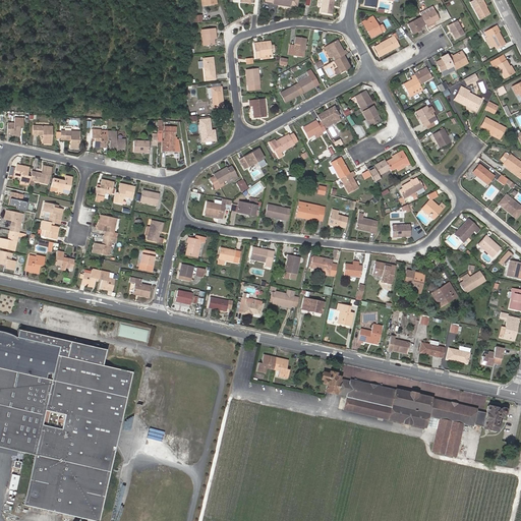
[(333,0),(319,0),(319,4),(322,5),(321,12),(332,14),(333,0)]
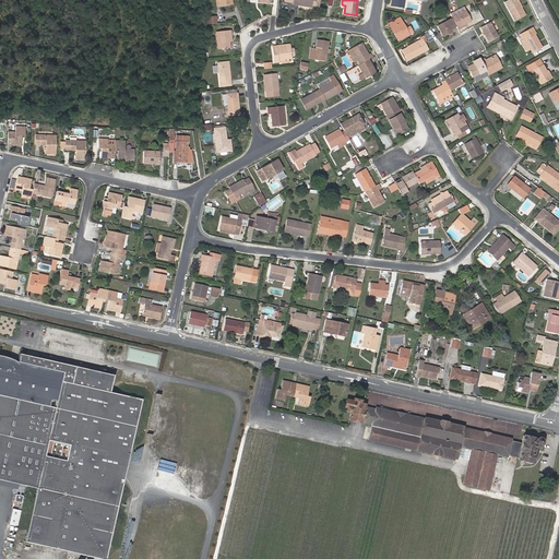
[(519,0),(508,0),(503,2),(514,21),(525,15),(518,1),(519,0)]
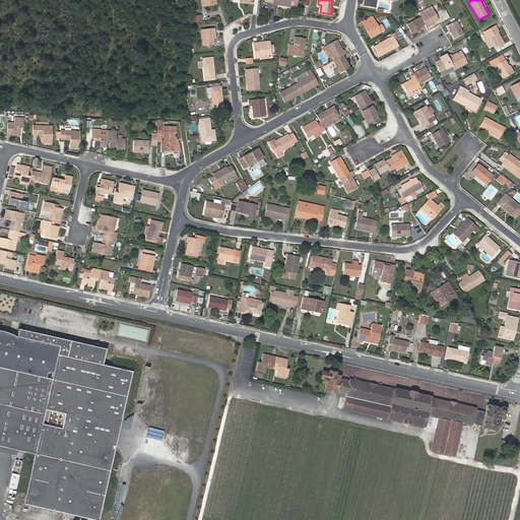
[(418,12),(420,16),(434,9),(432,6),(418,12)]
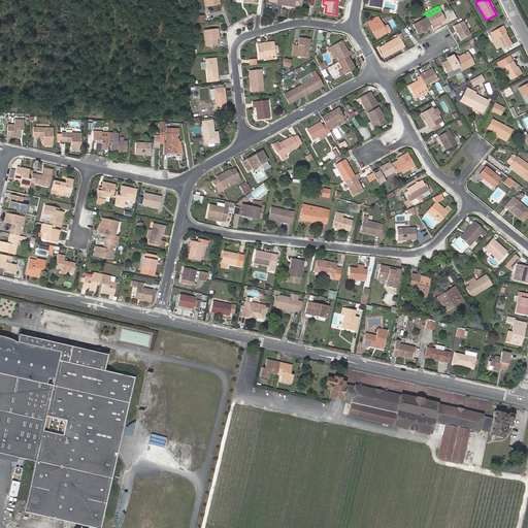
[(440,9),(427,17),(431,24),(432,26),(446,20),(440,9)]
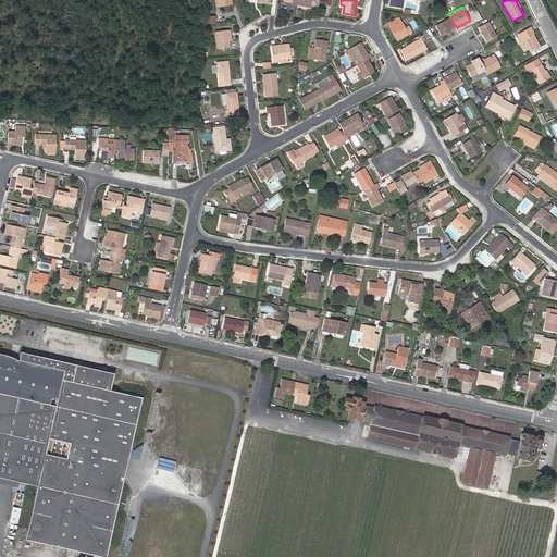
[(395,31),(392,32),(396,40),(411,32),(408,26),(404,28),(398,17),(392,21),(393,24),(392,25),(395,31)]
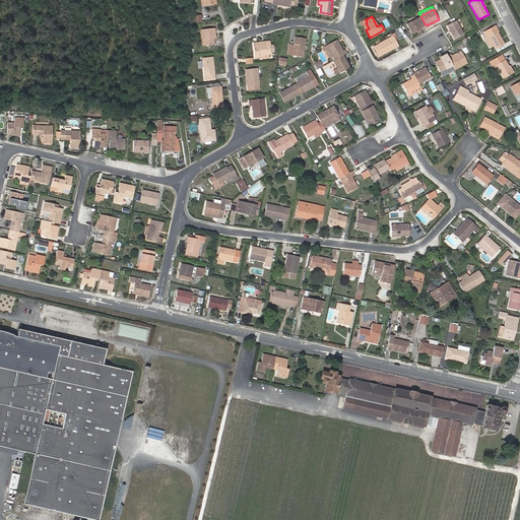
[(425,23),(420,16),(406,24),(410,33),(419,28),(418,26),(425,23)]
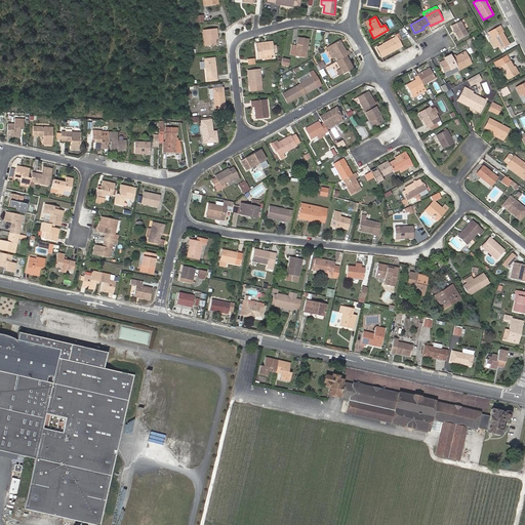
[(430,26),(430,28),(443,21),(443,19),(430,26)]
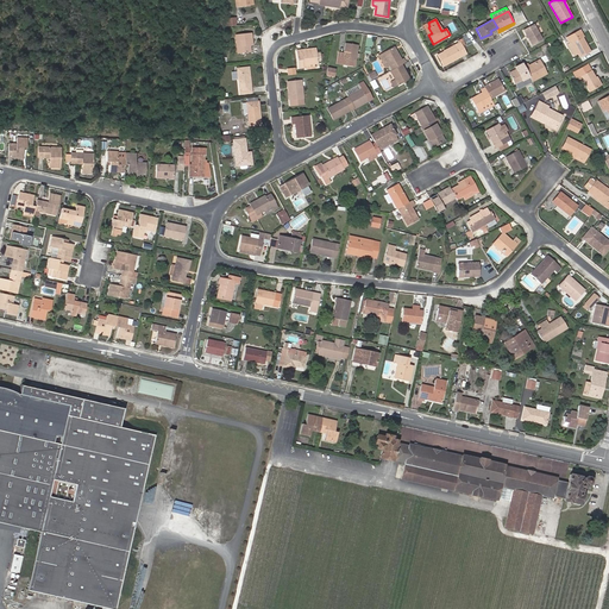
[(527,35),(528,38),(533,45),(542,39),(534,24),(523,29),(527,35)]
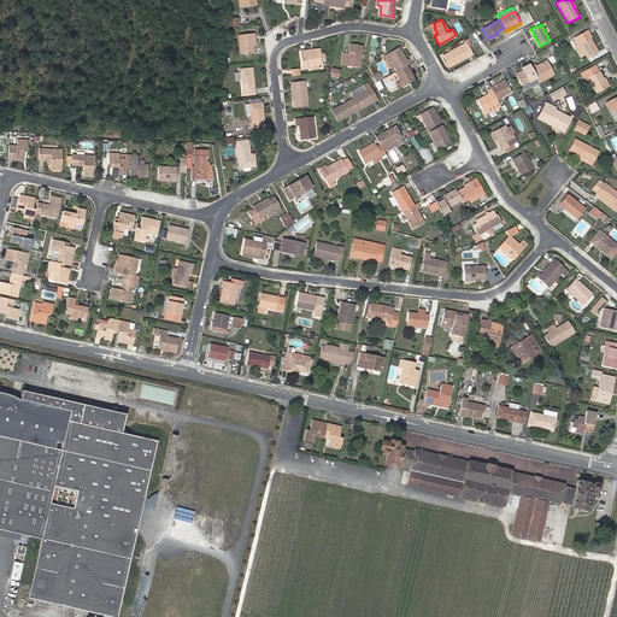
[(598,52),(589,37),(591,37),(588,31),(574,39),(577,45),(575,46),(581,57),(586,54),(587,58),(598,52)]
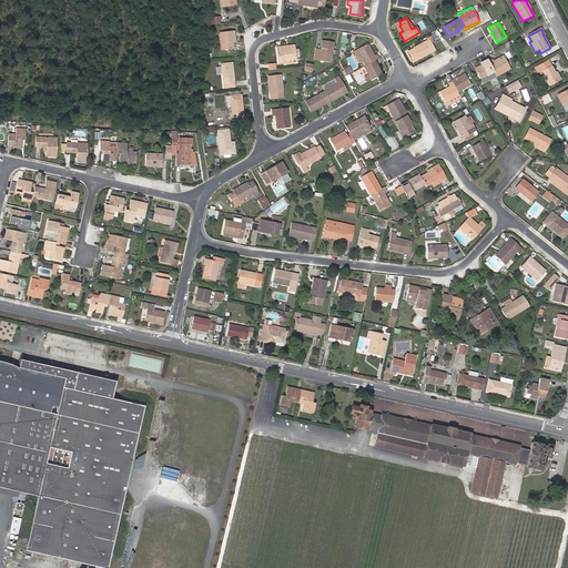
[(233,41),(235,40),(234,31),(220,32),(222,50),(234,49),(233,42),(233,41)]
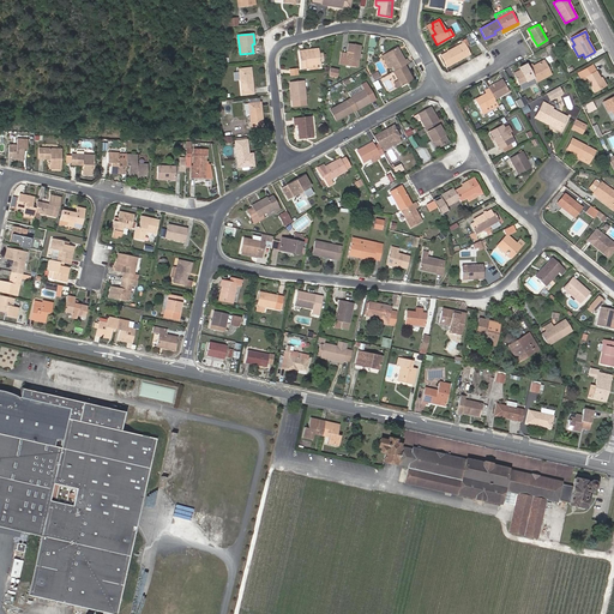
[(347,60),(357,61),(361,46),(349,43),(347,54),(342,53),(339,64),(347,65),(347,60)]
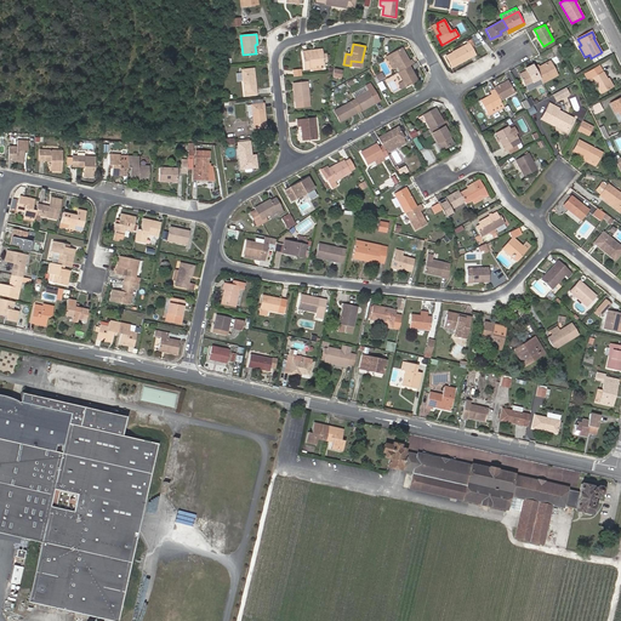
[(446,56),(453,67),(476,55),(472,47),(469,44),(446,56)]
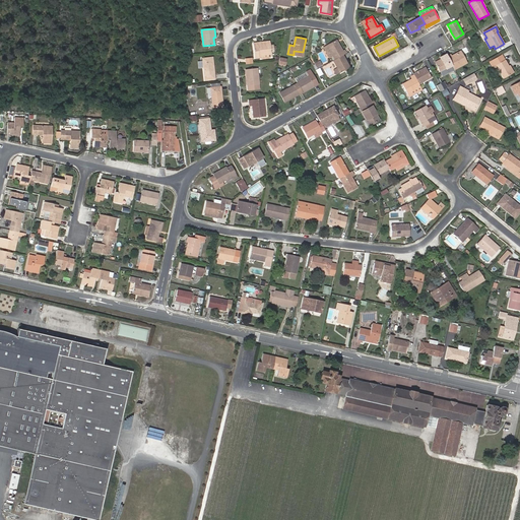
[(332,56),(335,60),(343,55),(346,53),(343,50),(342,50),(336,40),(326,45),(329,50),(332,56)]
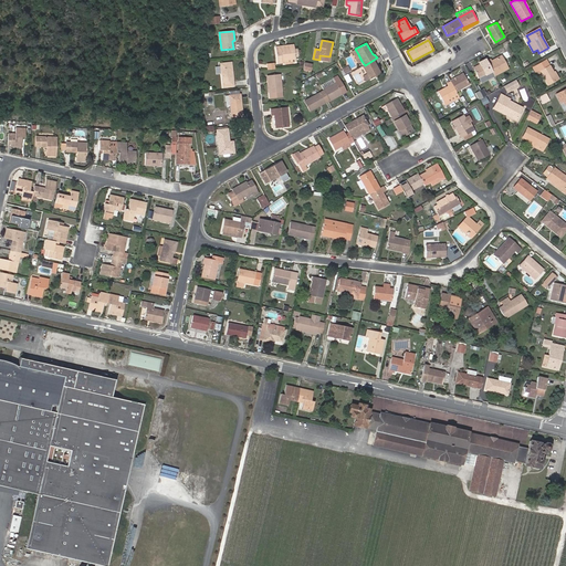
[(281,49),(281,46),(275,46),(278,63),(283,63),(282,60),(295,59),(294,46),(281,49)]
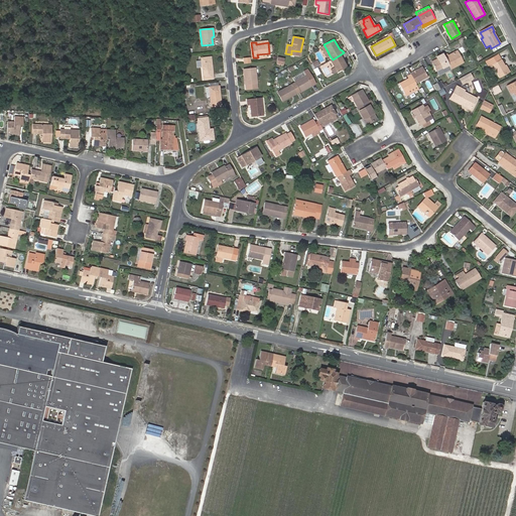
[(324,44),(320,46),(327,57),(330,55),(327,49),(324,44)]
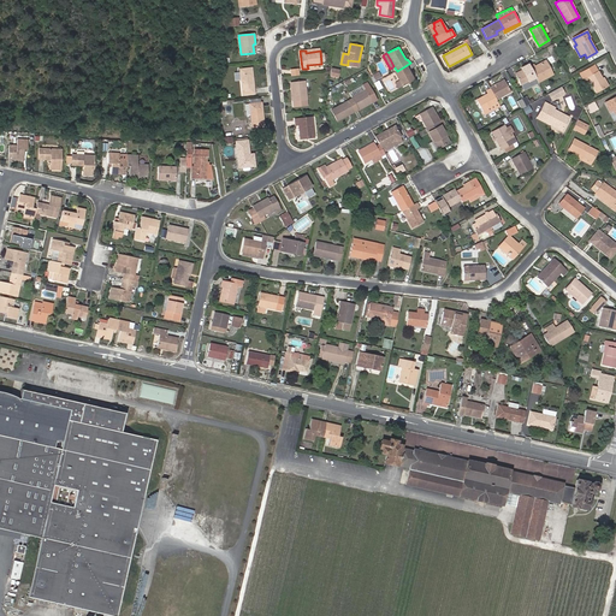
[(529,67),(535,77),(538,82),(554,75),(546,60),(535,66),(534,65),(529,67)]
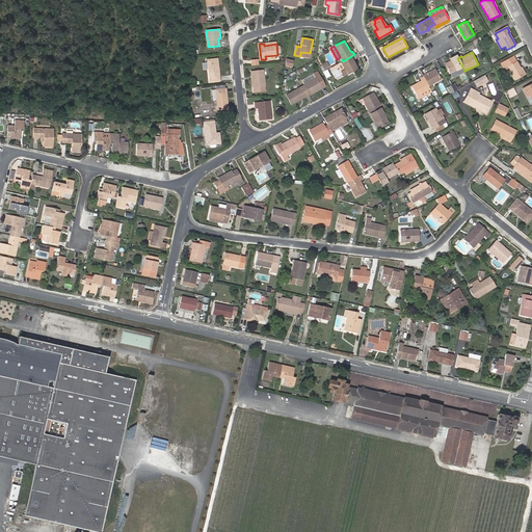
[(457,58),(456,55),(450,59),(451,61),(452,62),(446,65),(450,74),(451,73),(453,78),(458,75),(456,71),(458,70),(462,67),(457,58)]
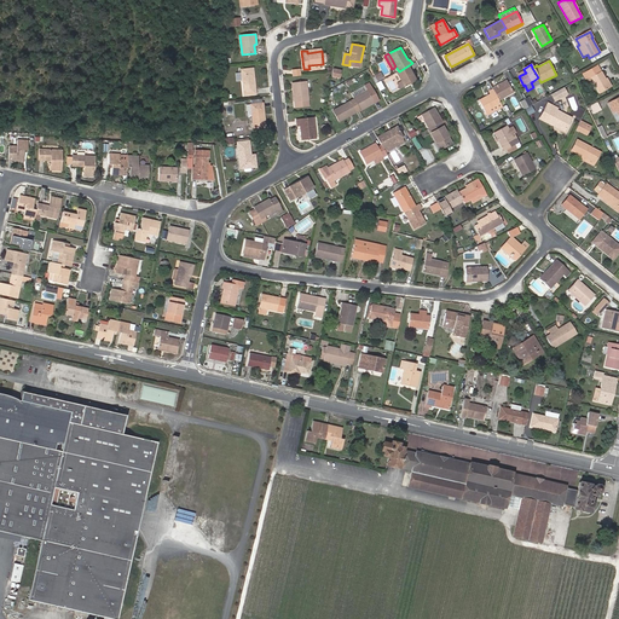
[(399,71),(397,73),(401,81),(405,87),(416,80),(409,65),(399,71)]
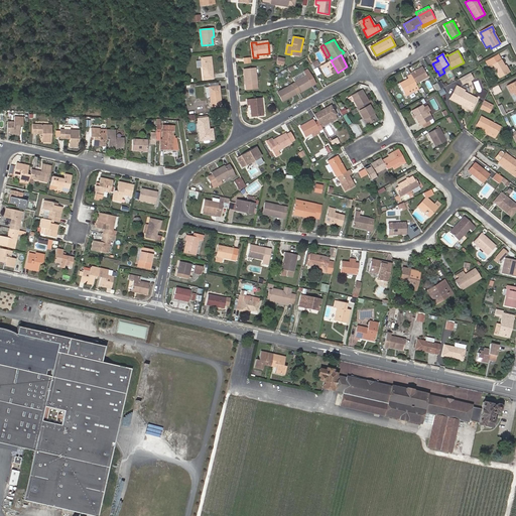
[(494,68),(499,78),(508,73),(504,66),(498,54),(486,61),(490,70),(494,68)]
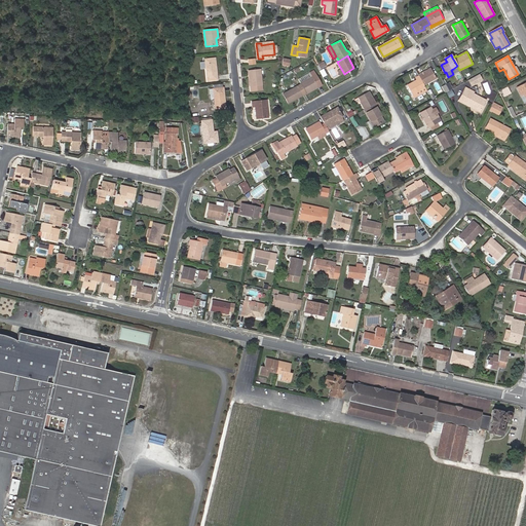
[(208,81),(217,80),(215,58),(204,60),(208,81)]
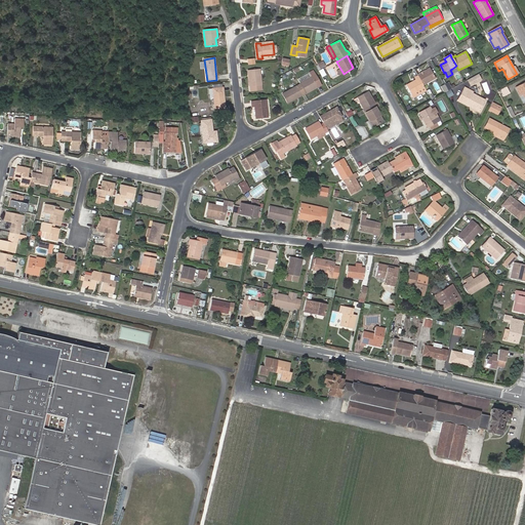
[(430,68),(417,75),(417,76),(422,84),(435,78),(430,68)]
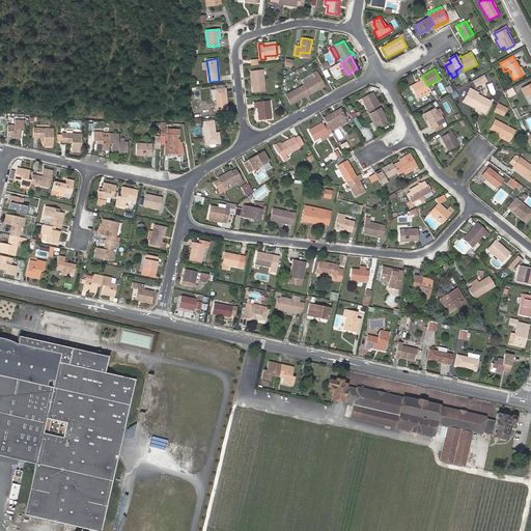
[(253,78),(251,78),(252,87),(253,87),(254,92),(266,91),(262,70),(252,71),(253,78)]
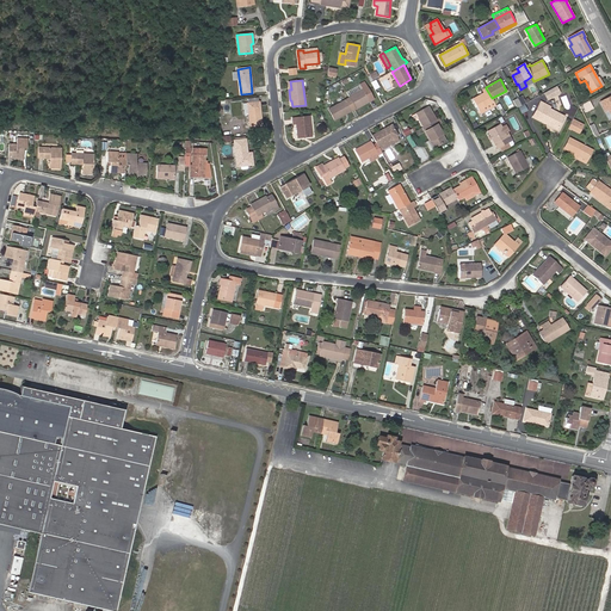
[(358,91),(349,96),(350,98),(356,109),(374,99),(364,81),(359,84),(362,88),(358,91)]
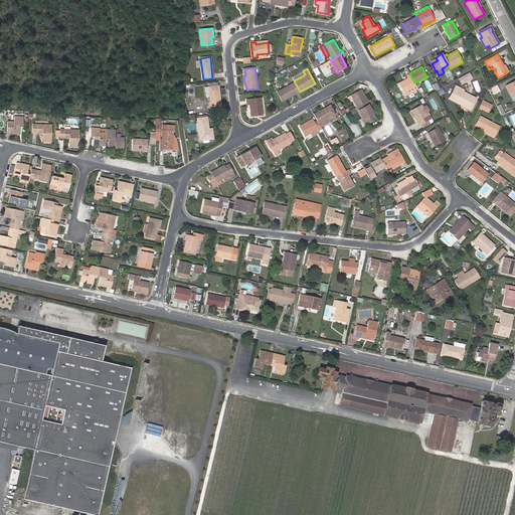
[(469,72),(459,78),(462,83),(472,78),(469,72)]
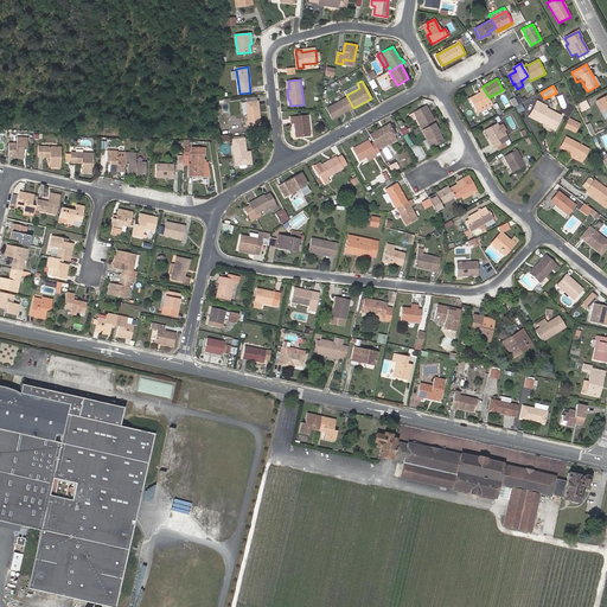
[(470,98),(475,109),(491,101),(489,97),(483,88),(479,90),(480,93),(470,98)]
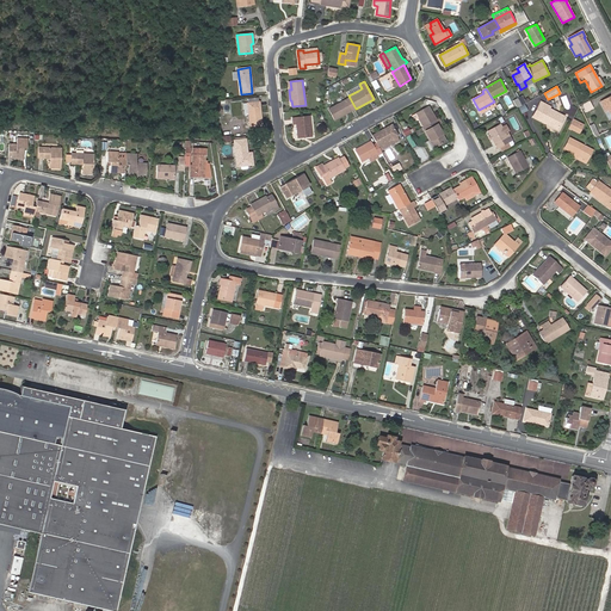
[(566,96),(561,97),(566,110),(571,107),(566,96)]
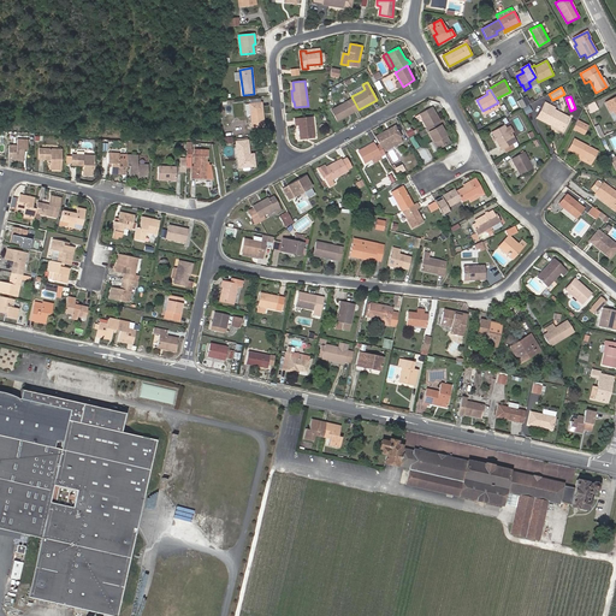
[(615,96),(605,102),(610,112),(612,111),(615,116),(615,96)]
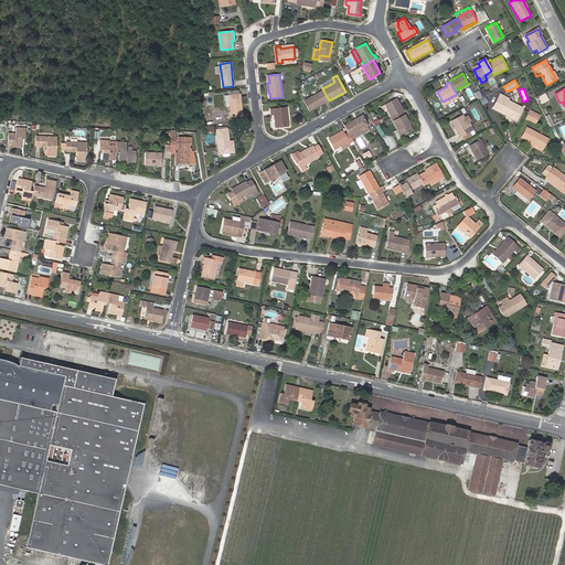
[(329,100),(323,91),(319,93),(304,102),(309,112),(329,100)]
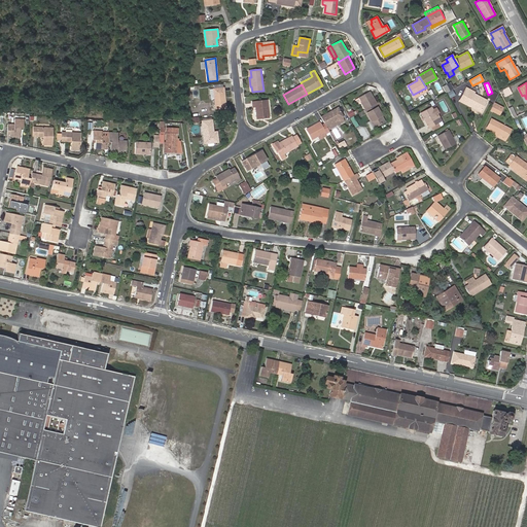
[(508,86),(502,91),(505,97),(512,94),(508,86)]
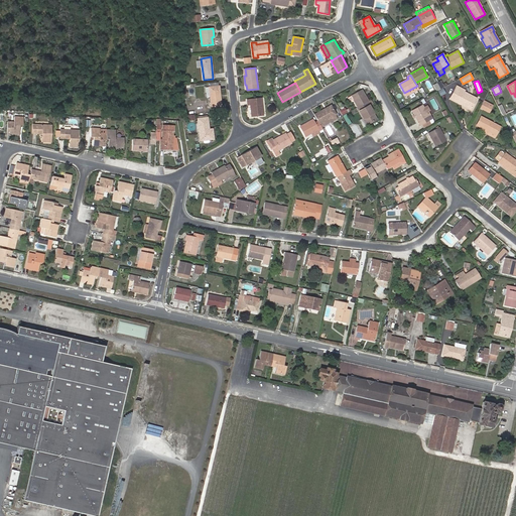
[(219,86),(209,87),(212,107),(221,106),(219,86)]
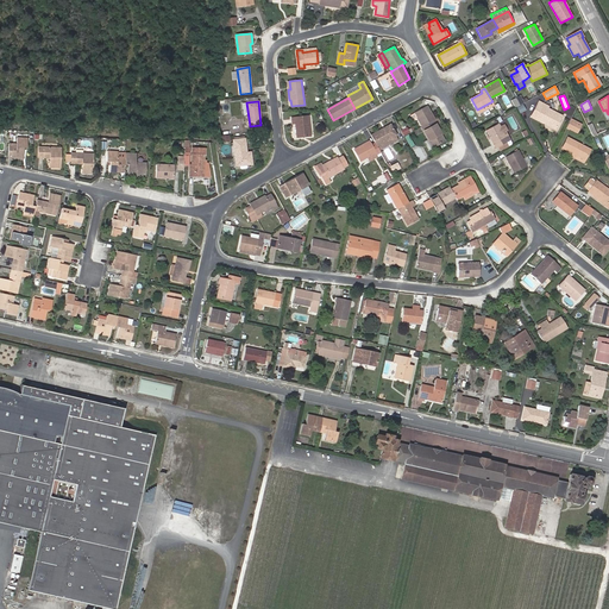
[(478,112),(494,104),(493,101),(477,110),(478,112)]
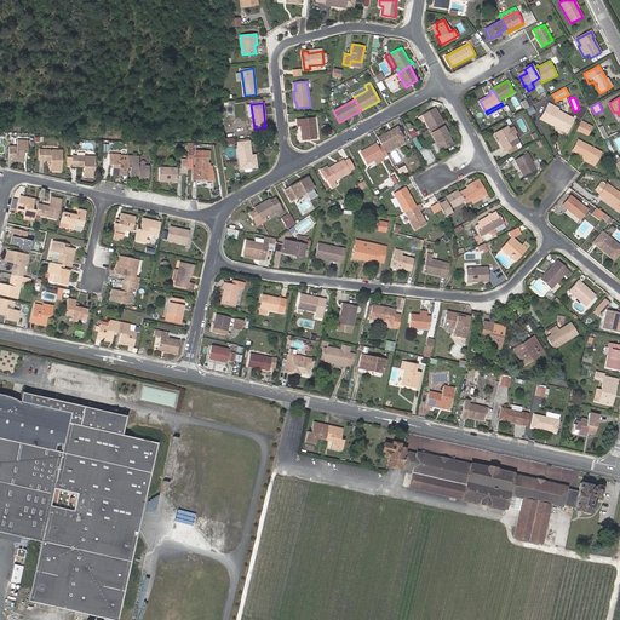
[(561,125),(558,128),(564,132),(572,118),(557,110),(558,109),(549,104),(543,115),(561,125)]
